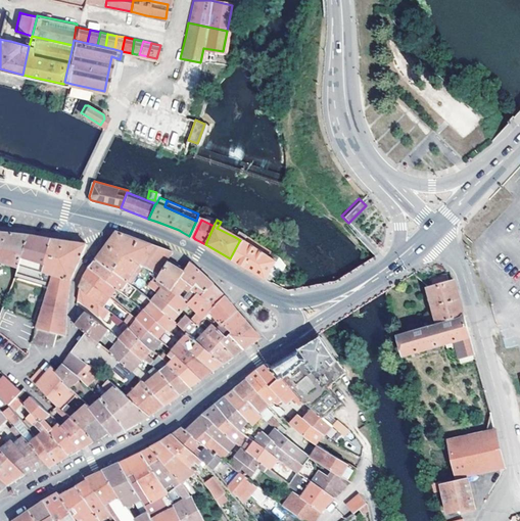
[(217,228),(235,237),(237,233),(220,224),(217,228)]
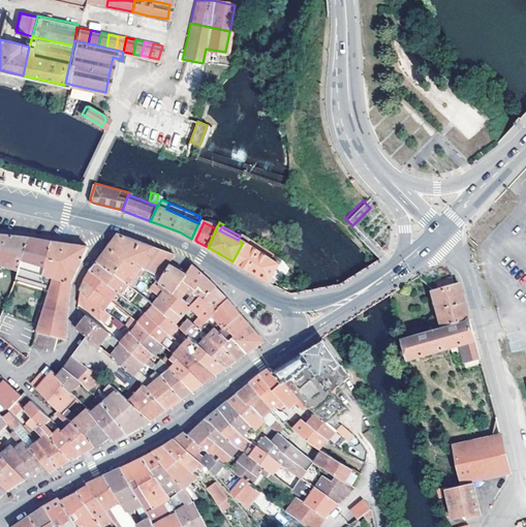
[(0,266),(16,273),(19,264),(30,237),(4,234),(0,233),(0,266)]
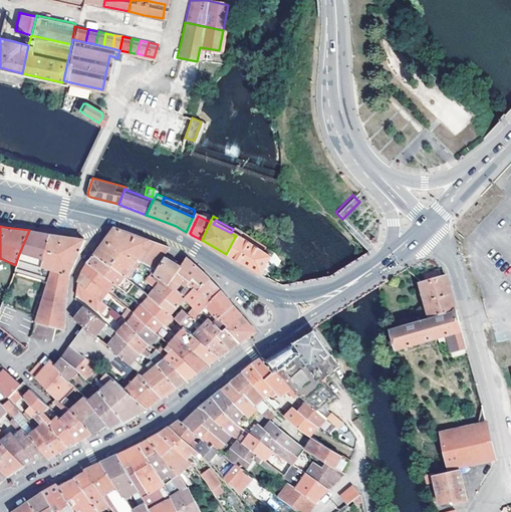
[(102,241),(93,253),(122,276),(136,258),(152,267),(167,246),(157,242),(112,226),(102,241)]
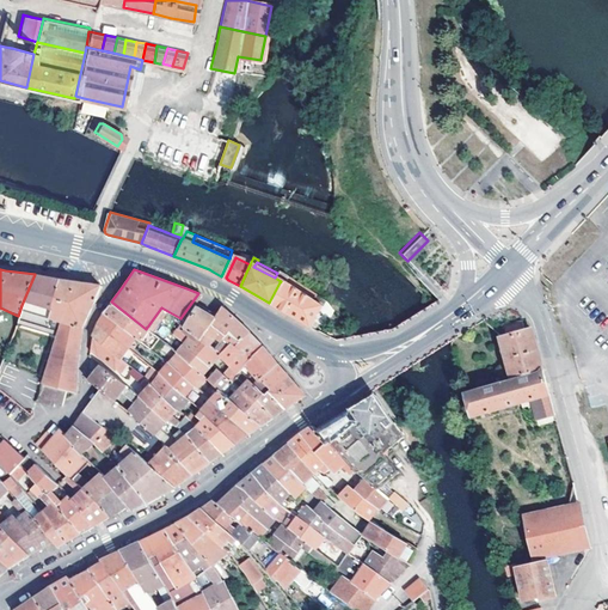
[(41,311),(40,312),(47,315),(57,278),(47,276),(35,274),(22,305),(30,309),(31,305),(29,304),(30,299),(43,304),(40,310),(41,311)]
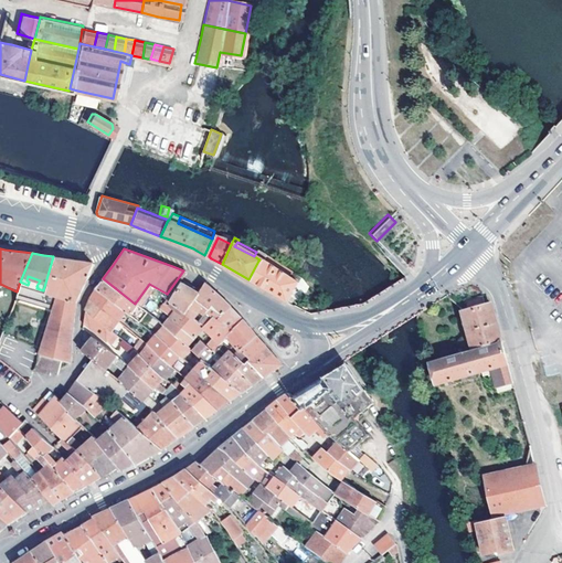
[(290,271),(265,255),(261,262),(258,261),(248,279),(253,280),(285,299),(289,291),(293,287),(296,280),(287,276),(290,271)]
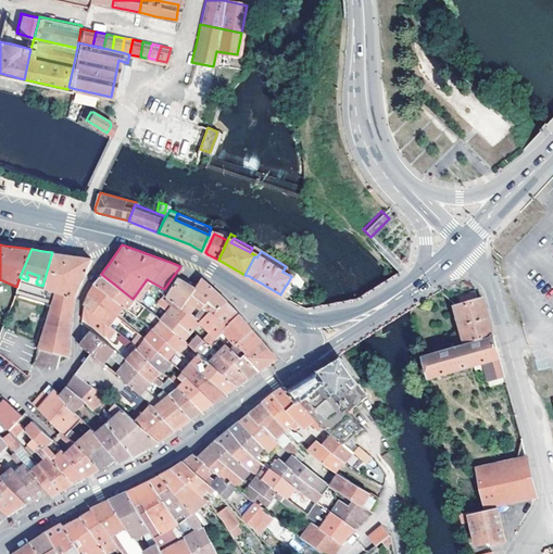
[(36,350),(58,353),(67,355),(68,325),(73,297),(89,259),(72,255),(52,252),(42,286),(36,284),(27,280),(20,277),(16,287),(15,288),(42,300),(47,288),(54,292),(51,303),(36,350)]
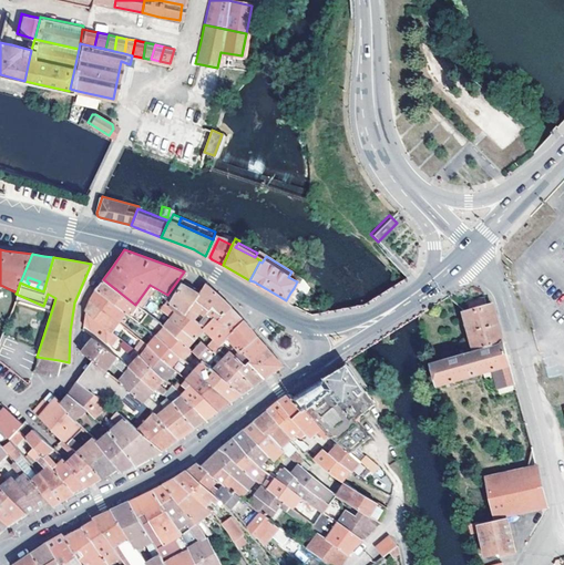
[(139,307),(135,305),(103,279),(100,283),(95,288),(127,314),(133,307),(136,310),(139,307)]
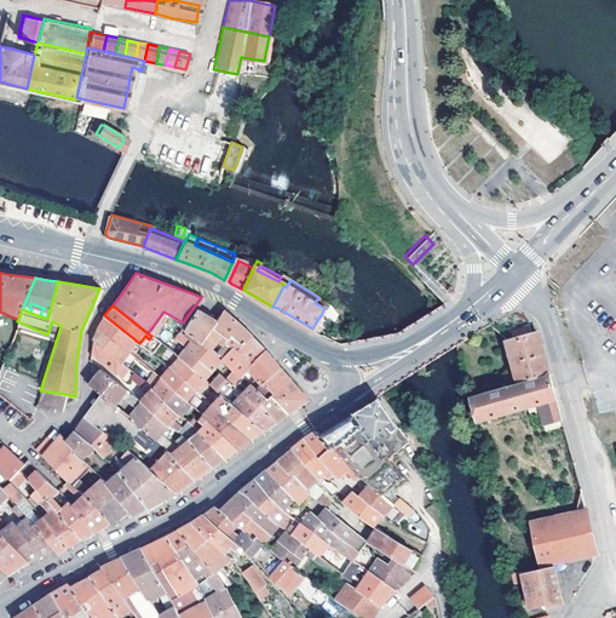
[(191,352),(200,341),(214,320),(199,309),(183,331),(191,337),(189,339),(184,345),(191,352)]
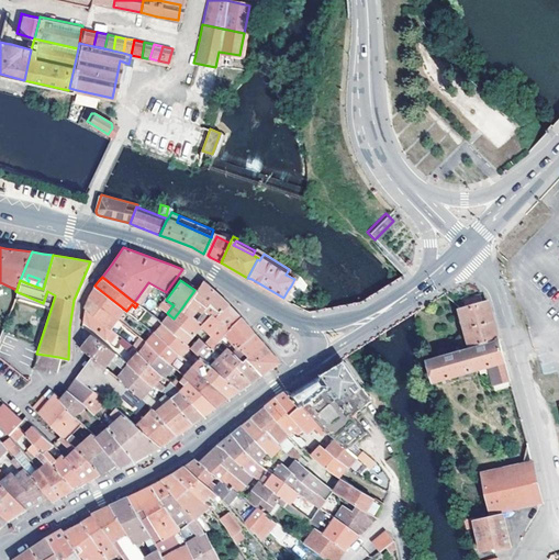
[(187,313),(201,325),(211,315),(215,317),(226,304),(219,297),(202,280),(194,290),(181,309),(187,313)]
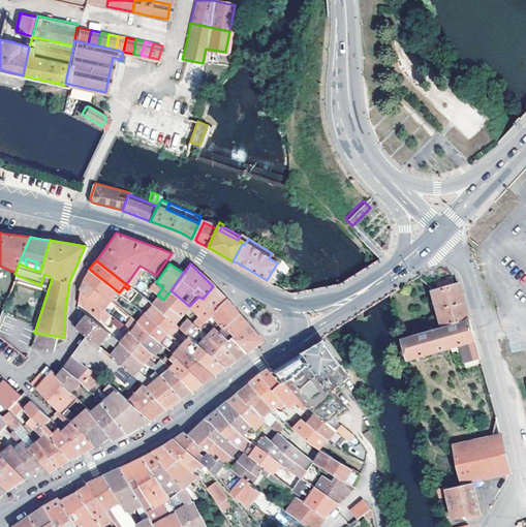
[(117,296),(119,292),(89,269),(86,274),(83,277),(109,298),(113,292),(117,296)]
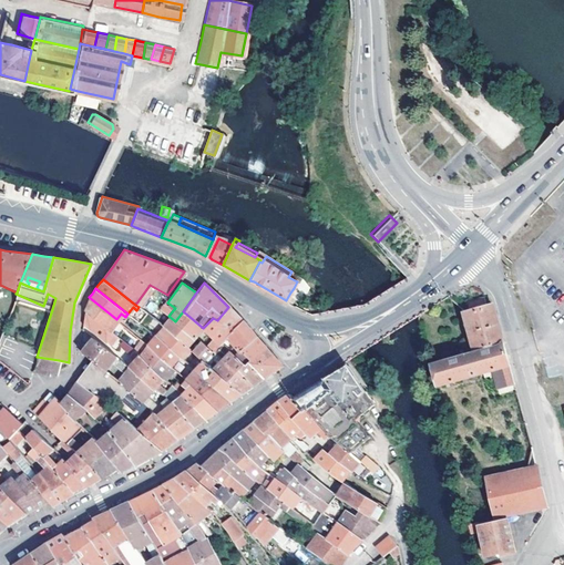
[(43,306),(52,309),(55,298),(48,294),(43,306)]
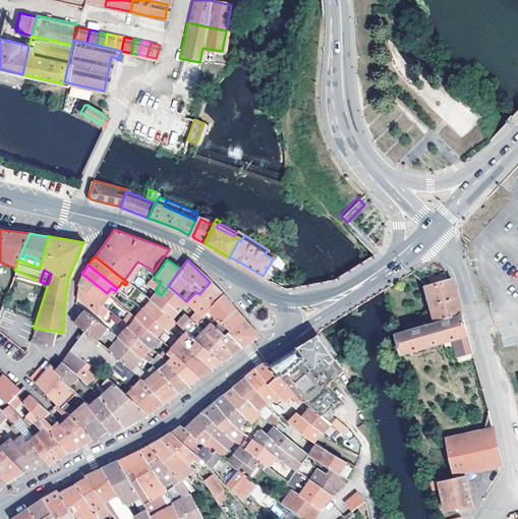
[(426,276),(429,285),(445,281),(442,271),(426,276)]
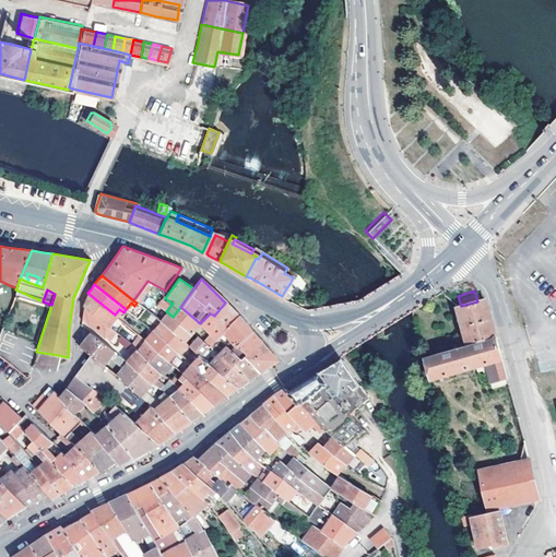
[(107,324),(115,315),(87,293),(85,300),(83,305),(107,324)]
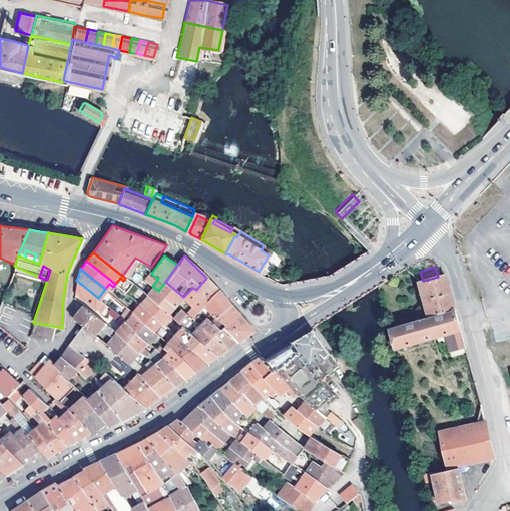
[(162,294),(158,291),(152,286),(156,281),(146,274),(136,287),(138,288),(145,295),(154,302),(162,294)]
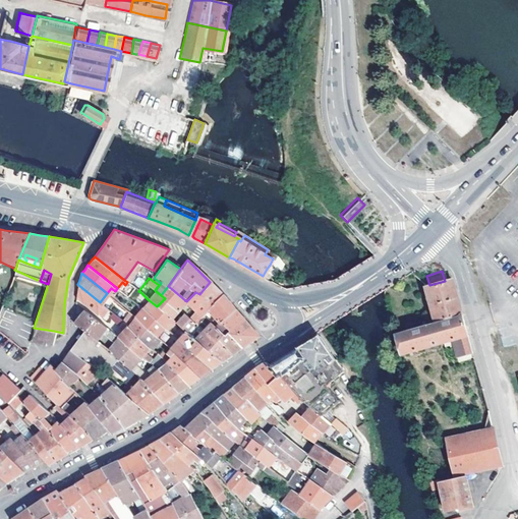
[(435,321),(460,313),(455,295),(451,279),(445,281),(429,285),(425,286),(424,286),(435,321)]
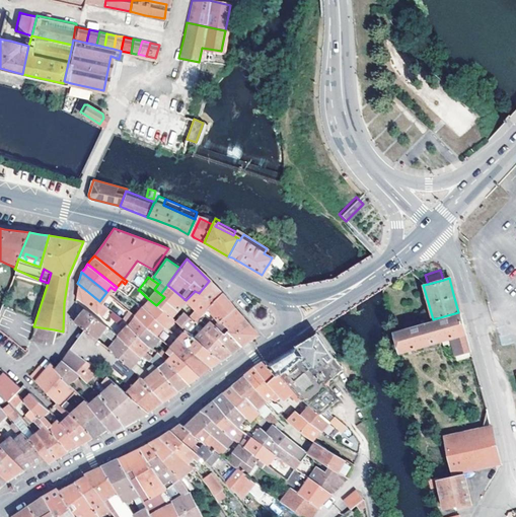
[(204,305),(207,307),(220,291),(219,290),(209,281),(199,293),(195,291),(186,300),(194,308),(197,310),(204,305)]
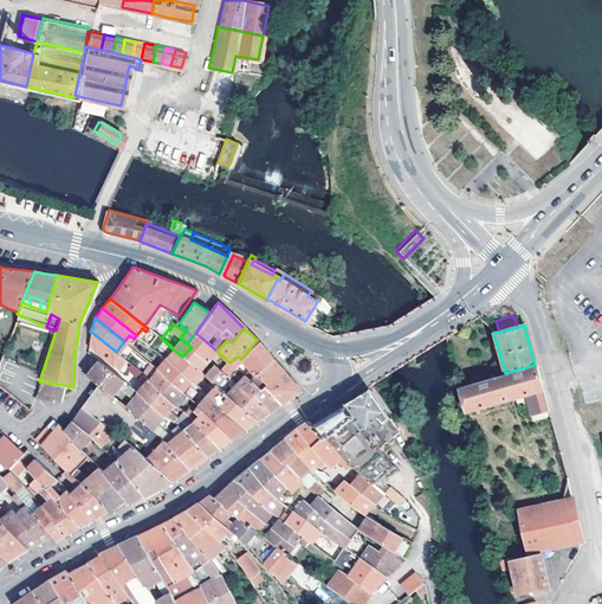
[(128,361),(116,352),(90,331),(89,338),(88,342),(108,360),(116,366),(117,365),(122,368),(128,361)]
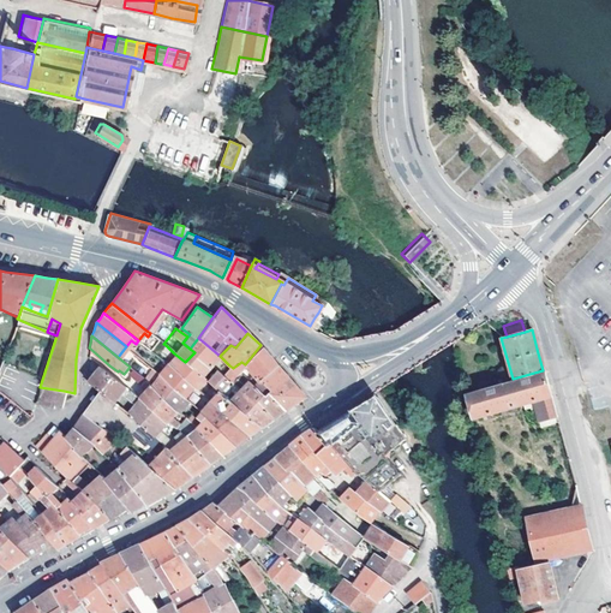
[(190,349),(195,352),(204,343),(198,338),(190,349)]
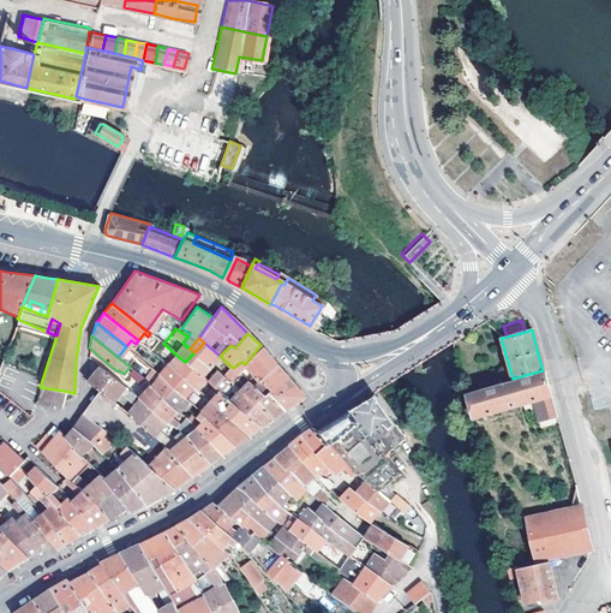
[(211,365),(220,356),(204,343),(195,352),(210,367),(211,365)]
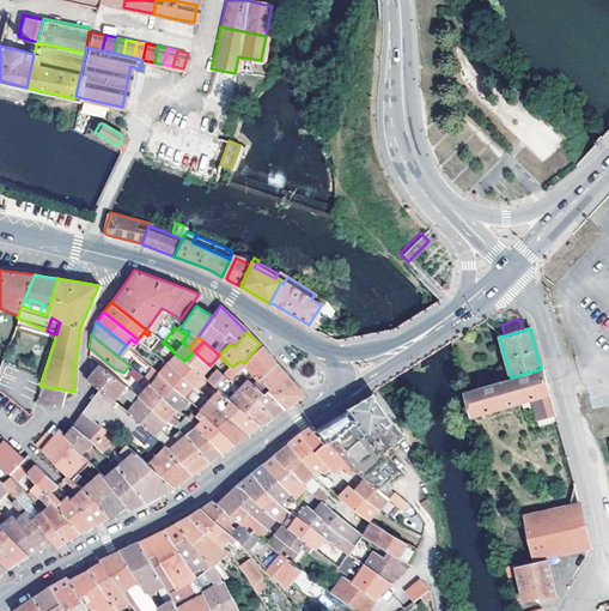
[(168,360),(174,352),(165,344),(158,352),(168,360)]
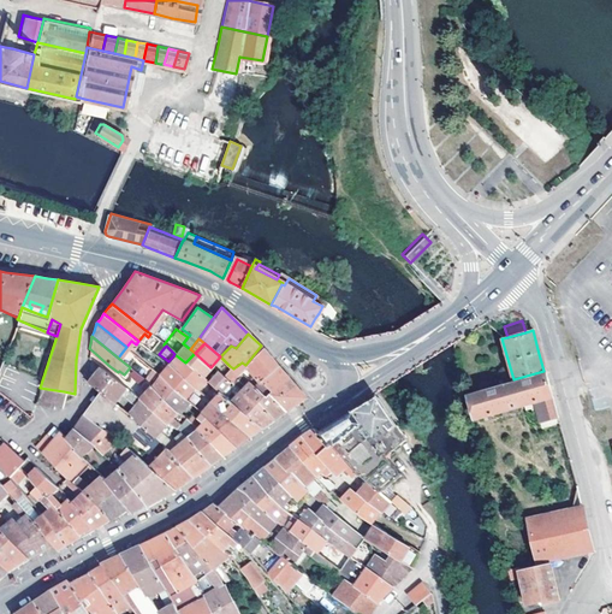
[(250,382),(285,409),(289,407),(304,396),(274,360),(263,348),(261,346),(245,365),(253,375),(250,376),(253,378),(250,382)]
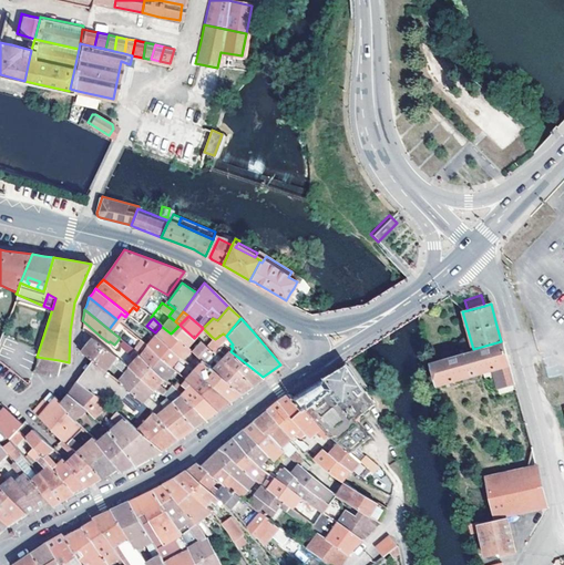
[(191,341),(194,338),(180,325),(171,334),(186,347),(191,341)]
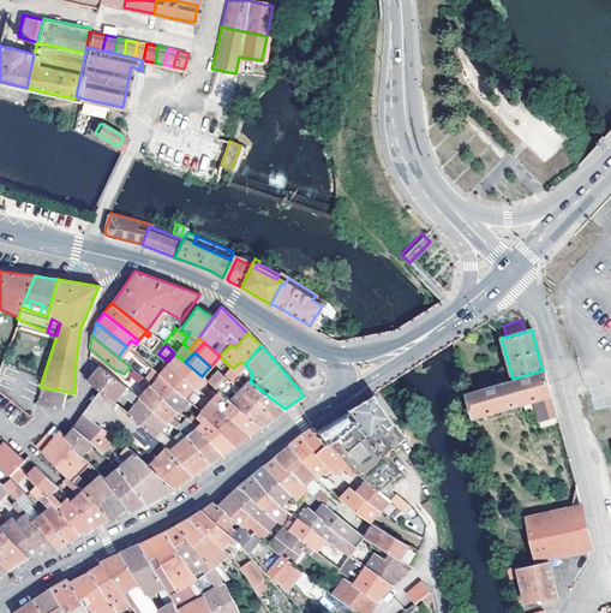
[(204,379),(202,376),(185,362),(174,353),(168,361),(167,363),(192,385),(196,387),(204,379)]
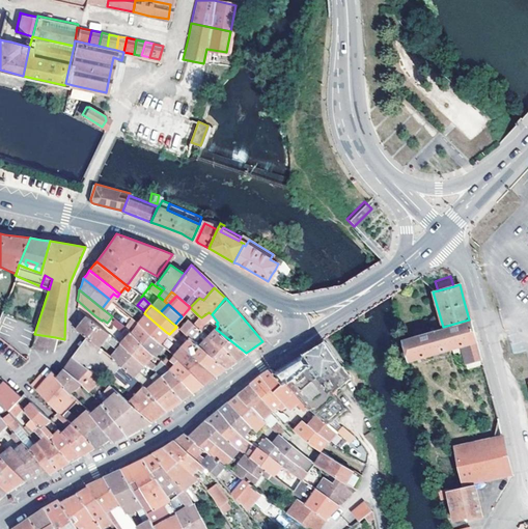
[(158,342),(166,332),(144,313),(143,313),(136,322),(139,325),(158,342)]
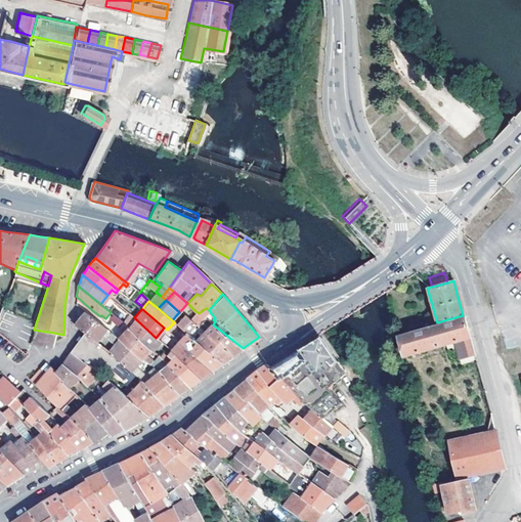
[(111,341),(115,337),(84,311),(79,317),(74,323),(83,332),(95,341),(100,334),(111,341)]
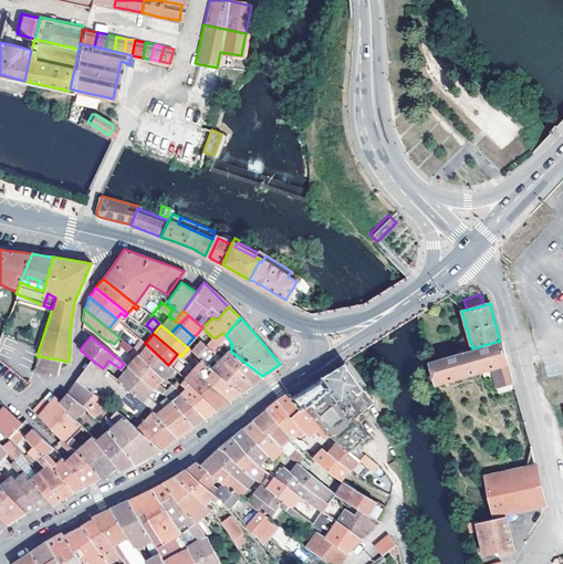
[(196,346),(200,342),(195,336),(194,337),(190,341),(196,346)]
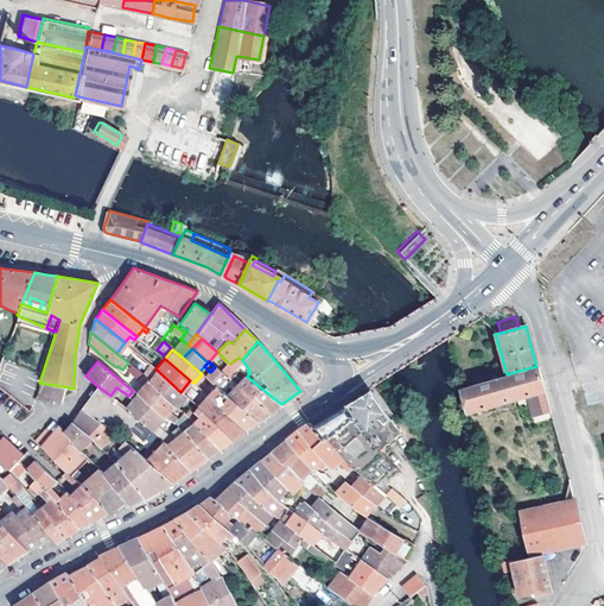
[(185,396),(180,392),(159,372),(156,368),(154,371),(145,364),(142,367),(138,364),(134,368),(145,376),(173,405),(173,404),(176,405),(185,396)]
